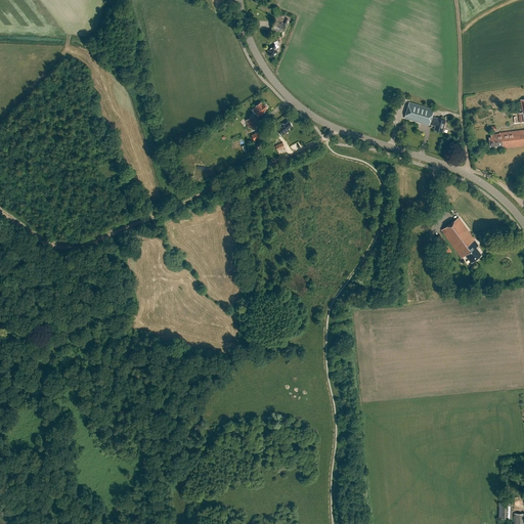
[(275,22),(271,31),(279,34),(280,32),(282,32),(286,26),(275,22)]
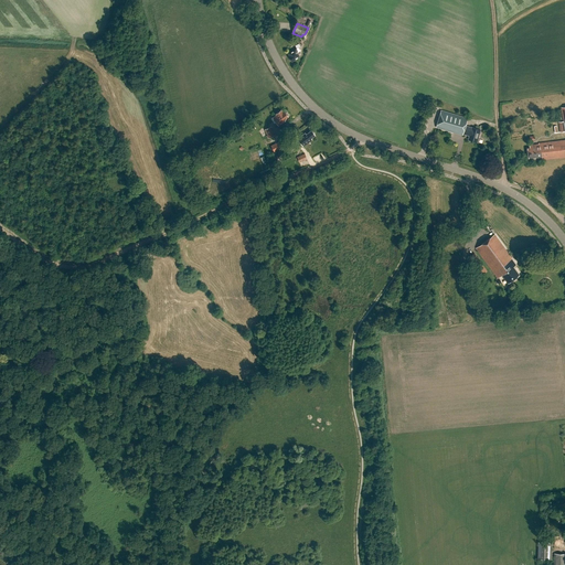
[(290,59),(289,59),(291,61),(291,62),(299,57),(297,53),(300,52),(298,48),(296,50),(296,49),(288,53),(290,57),(289,57),(290,59)]
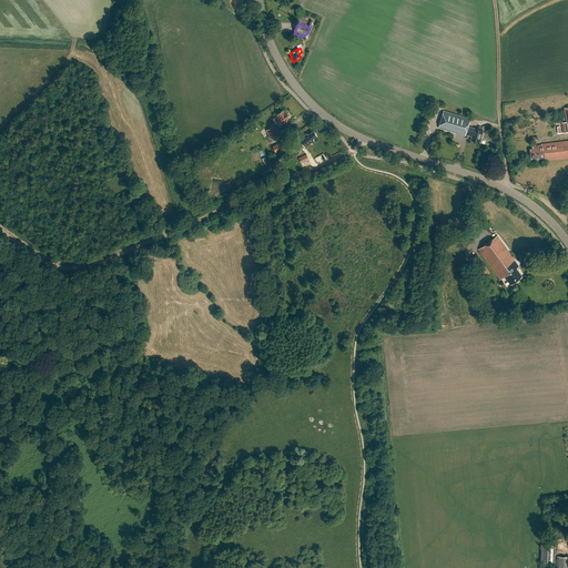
[(285,120),(290,117),(286,111),(285,112),(283,110),(279,114),(275,118),(277,121),(275,122),(276,123),(279,122),(281,125),(286,122),(285,120)]
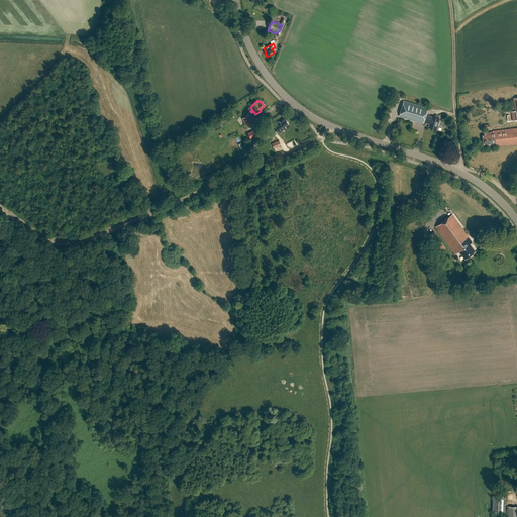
[(432,117),(426,115),(428,108),(404,101),(399,116),(423,124),(423,123),(429,124),(428,128),(436,130),(437,131),(437,130),(438,127),(438,126),(437,126),(439,119),(432,117)]
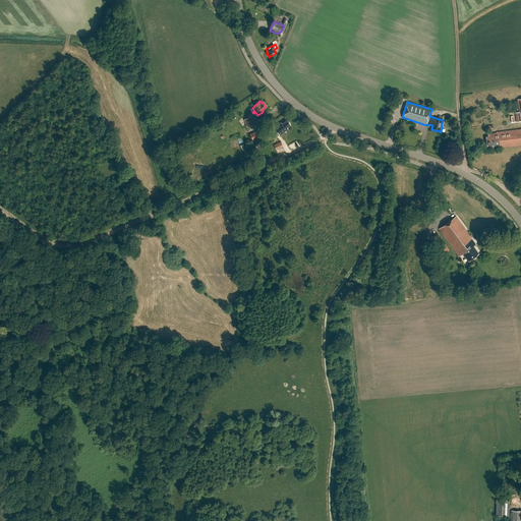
[(252,125),(249,117),(244,119),(246,125),(245,125),(246,127),(247,127),(249,131),(248,131),(249,135),(253,133),(252,130),(254,129),(252,125)]
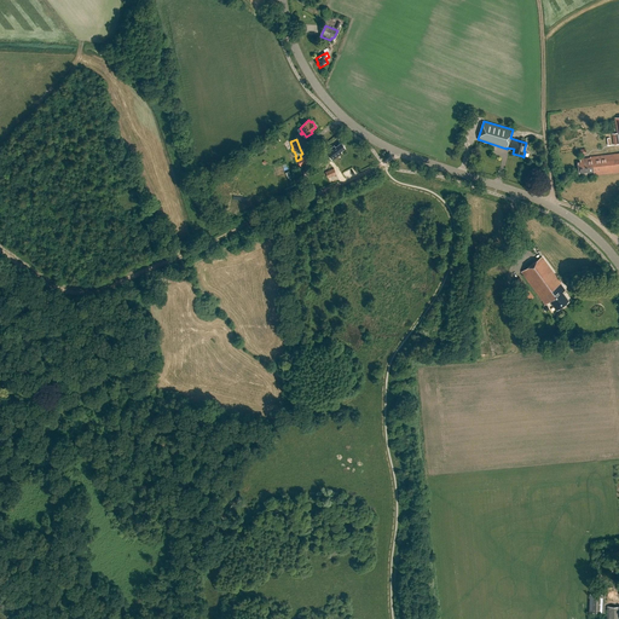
[(335,145),(327,151),(334,161),(342,154),(341,151),(346,148),(345,146),(345,145),(343,144),(342,143),(341,143),(336,146),(335,145)]
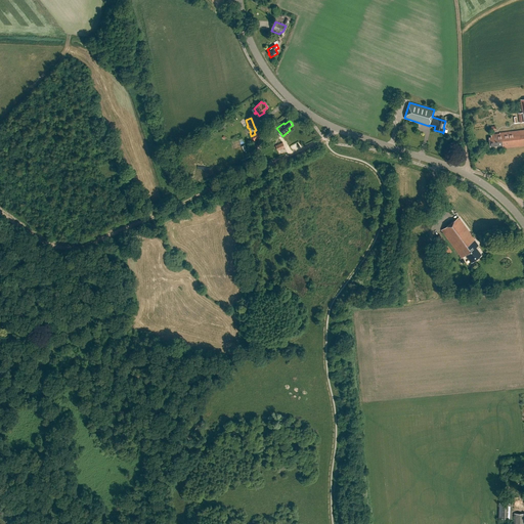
[(491,137),(488,138),(490,147),(503,146),(503,149),(523,146),(523,130),(499,133),(499,134),(491,135),(491,137)]
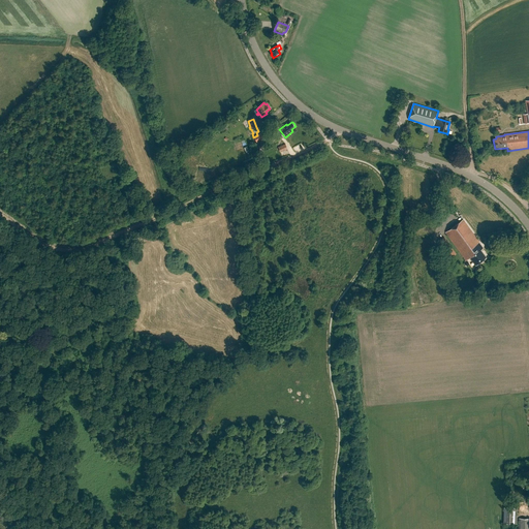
[(285,144),(278,147),(279,150),(277,151),(278,153),(280,152),(287,149),(285,144)]
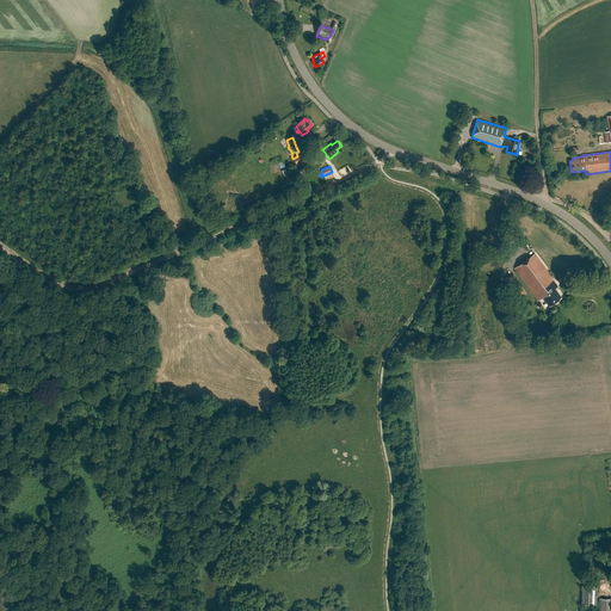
[(559,288),(554,281),(555,279),(536,254),(516,269),(539,302),(544,298),(550,306),(562,297),(556,289),(559,288)]
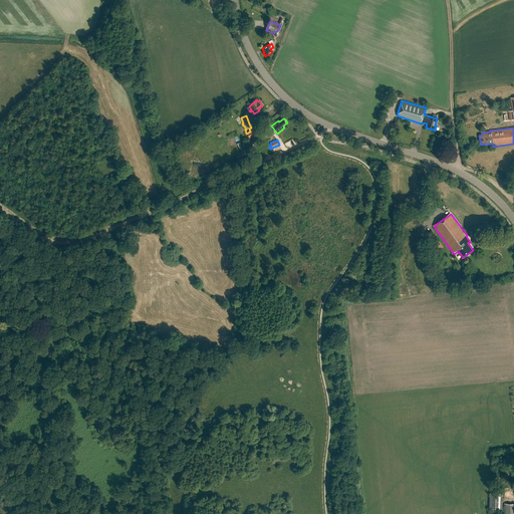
[(432,231),(426,236),(437,252),(444,247),(432,231)]
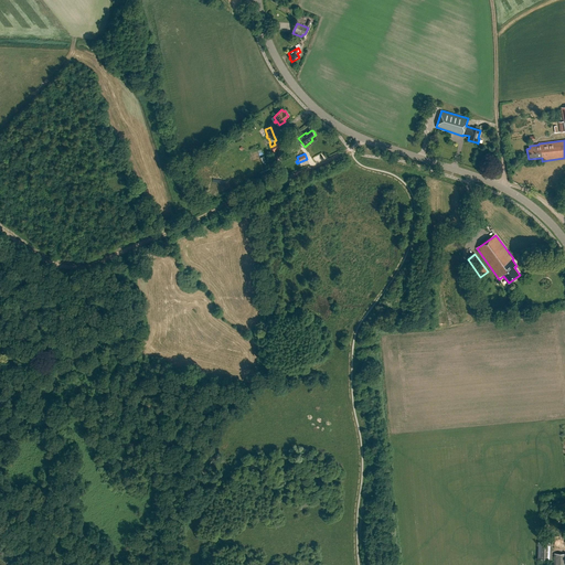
[(553,542),(539,542),(539,558),(552,560),(553,542)]
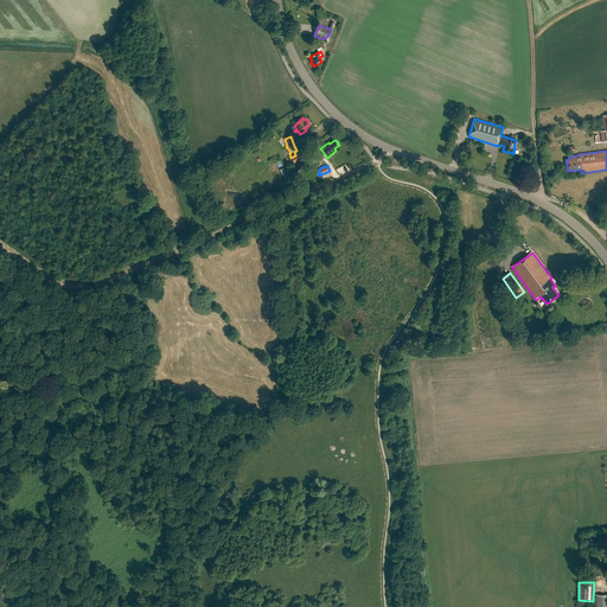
[(606,606),(606,594),(596,595),(595,606),(606,606)]
